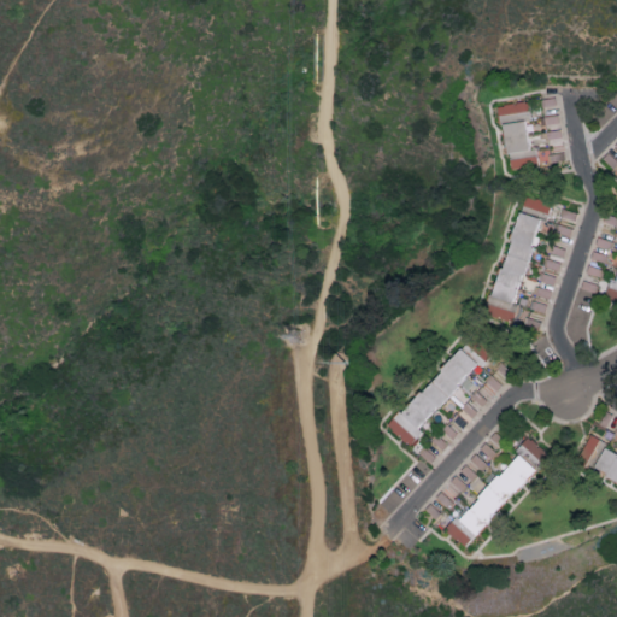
[(498,105),(507,170),(538,166),(535,148),(530,150),(526,119),(529,118),(527,100),(498,105)]
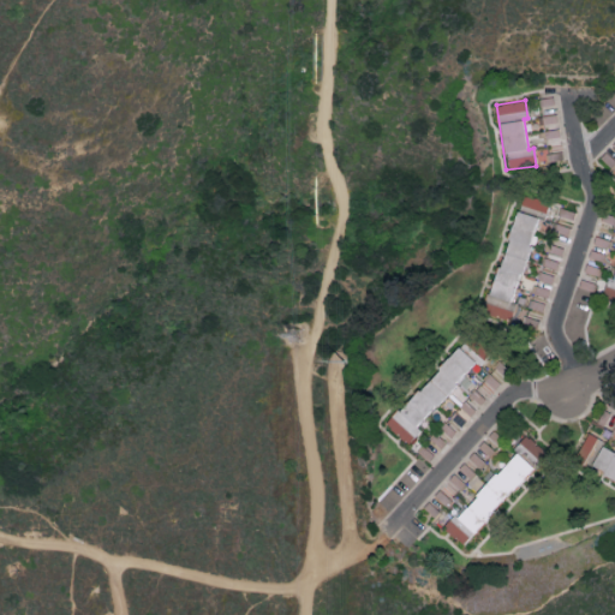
[(601,155),(609,169),(614,165),(614,162),(608,150),(601,155)]
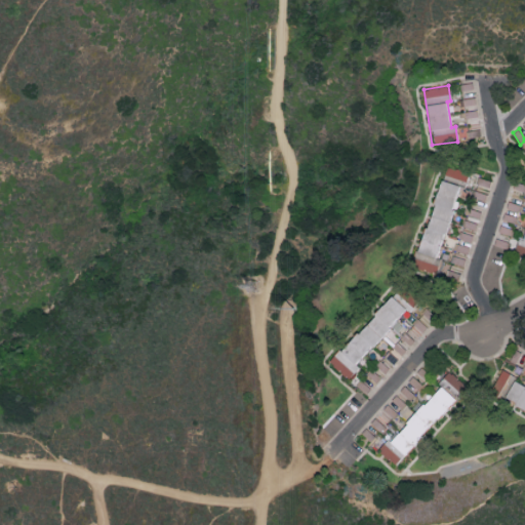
[(444,174),(466,182),(469,172),(447,165),(444,174)]
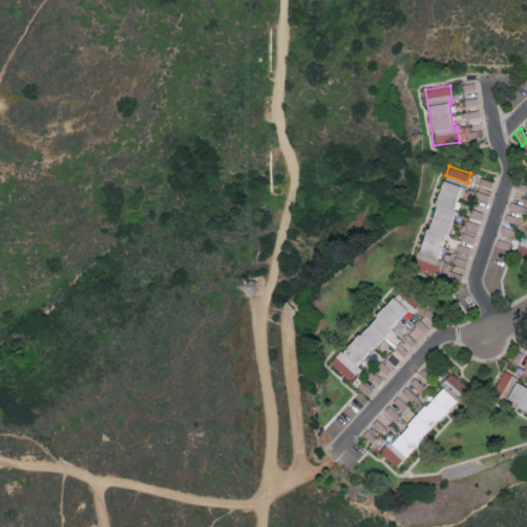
[(491,188),(493,181),(481,177),(479,184),(491,188)]
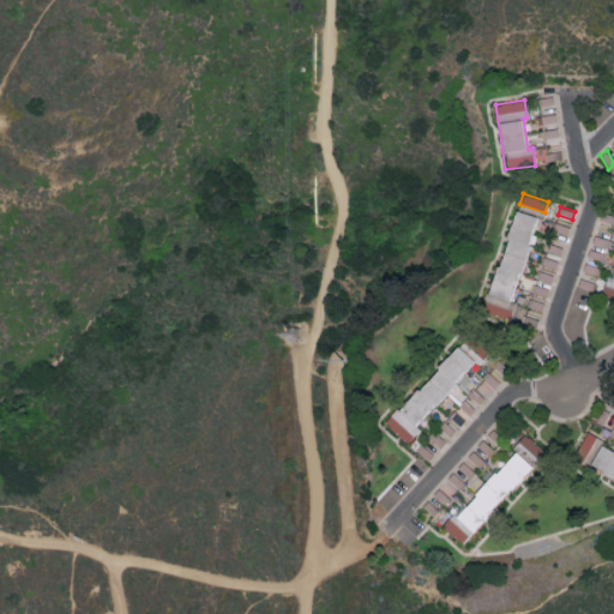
[(511,319),(516,301),(511,300),(537,217),(515,210),(483,309),(511,319)]
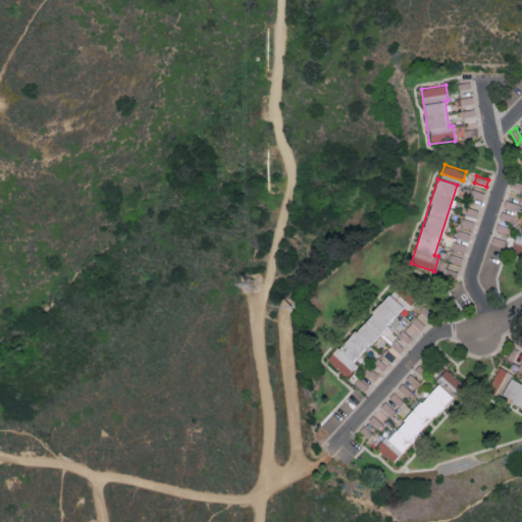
[(482,199),(484,193),(472,189),(470,195),(482,199)]
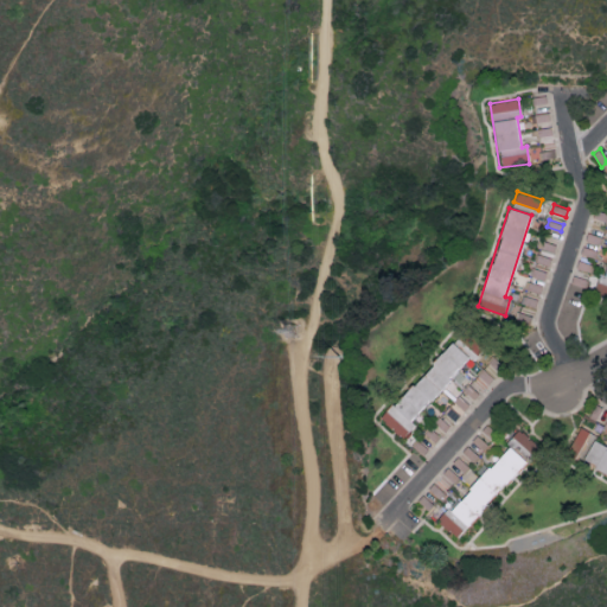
[(602,244),(604,236),(587,234),(586,242),(602,244)]
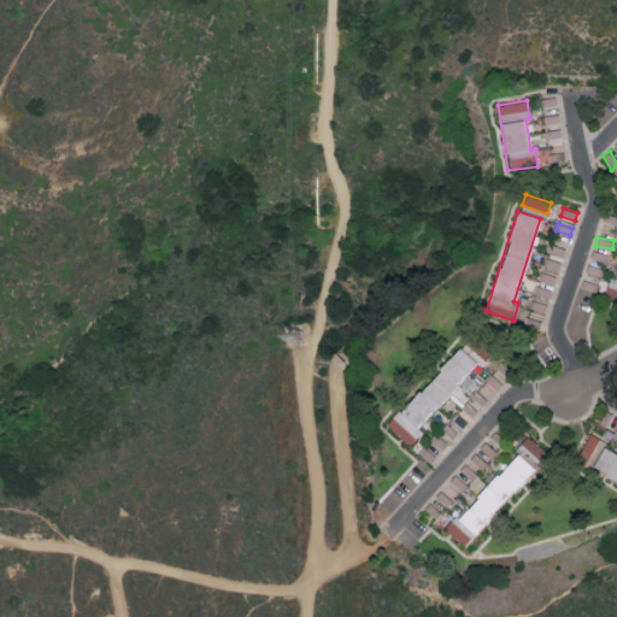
[(563,257),(565,248),(548,244),(546,252),(563,257)]
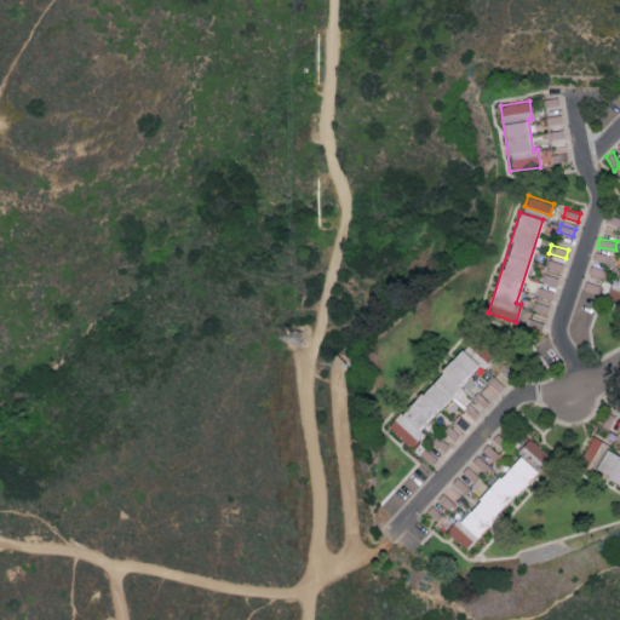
[(561,271),(563,263),(549,259),(546,268),(561,271)]
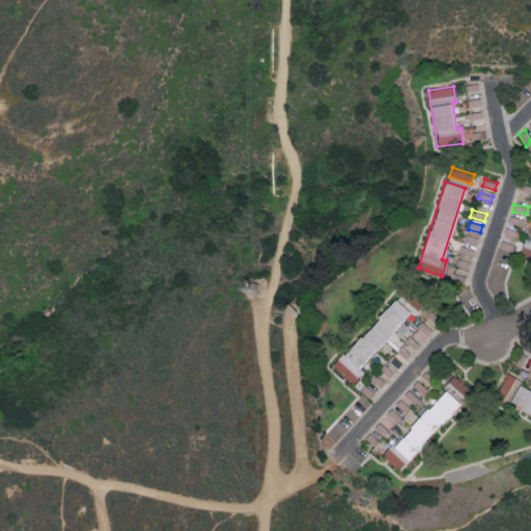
[(530,226),(527,240),(525,240),(520,255),(530,258),(530,226)]
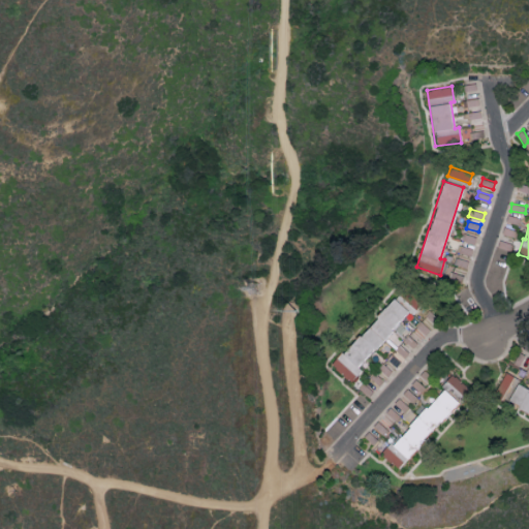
[(517,230),(504,226),(502,234),(515,237),(517,230)]
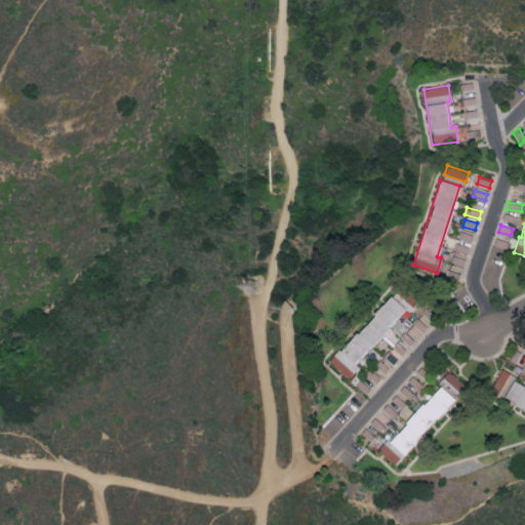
[(406,309),(391,294),(330,362),(349,378),(359,367),(356,364),(406,309)]
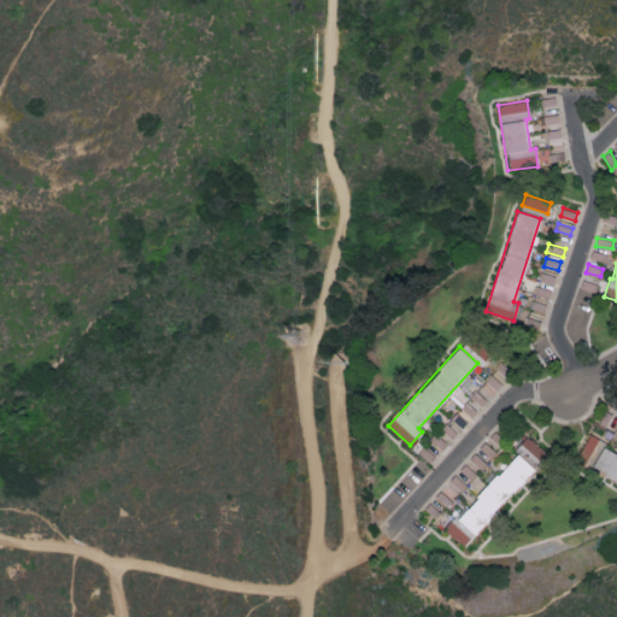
[(592,468),(604,441),(588,434),(576,460),(592,468)]
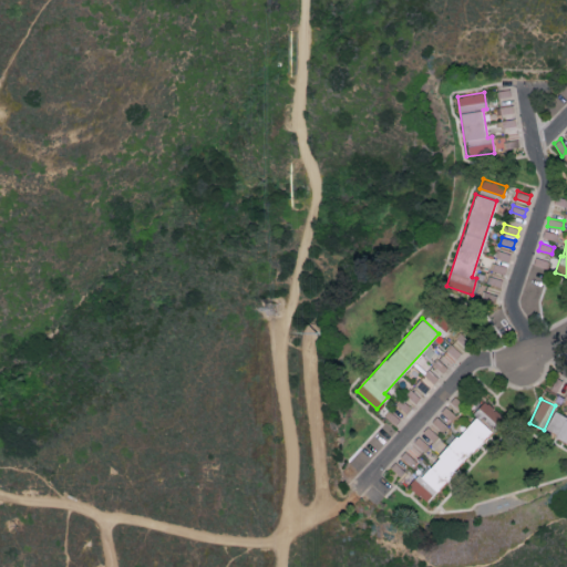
[(473,415),(493,428),(502,413),(483,401),(473,415)]
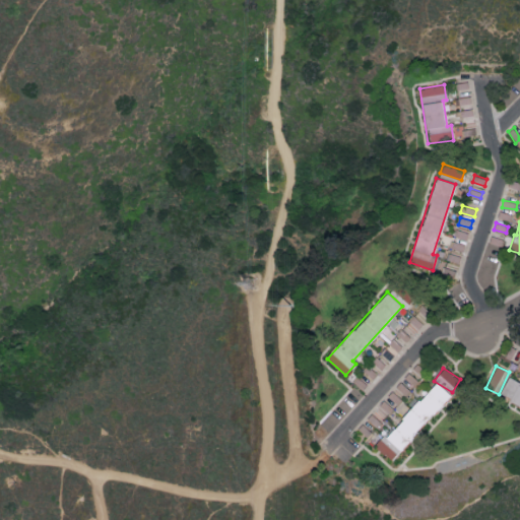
[(519,407),(519,384),(506,379),(498,398),(519,407)]
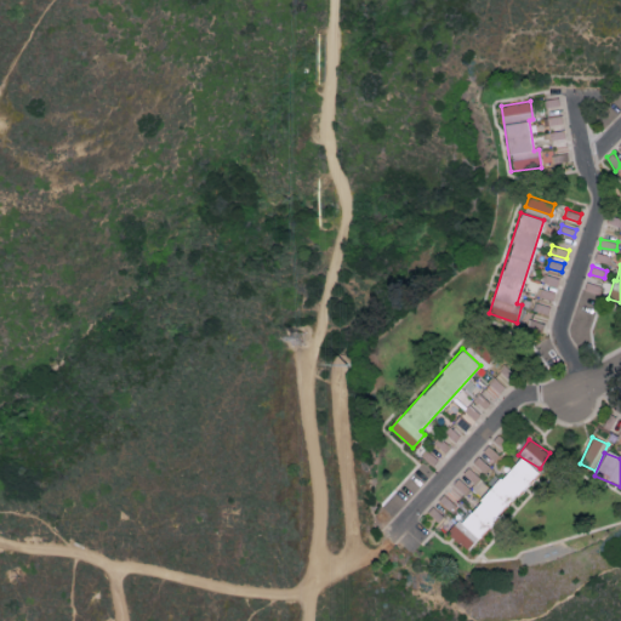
[(468,550),(537,471),(519,456),(469,513),(467,510),(448,531),(468,550)]
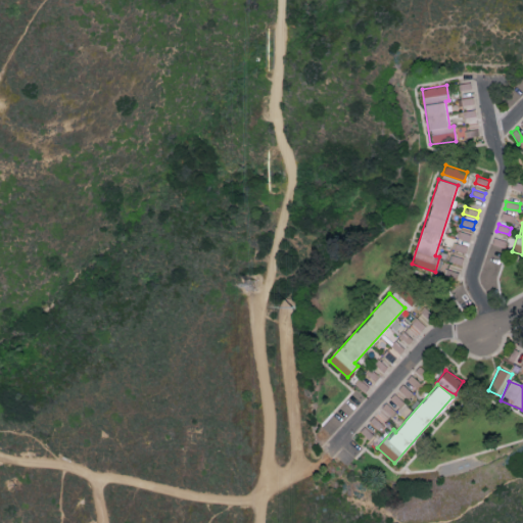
[(369,421),(379,431),(384,426),(374,416),(369,421)]
